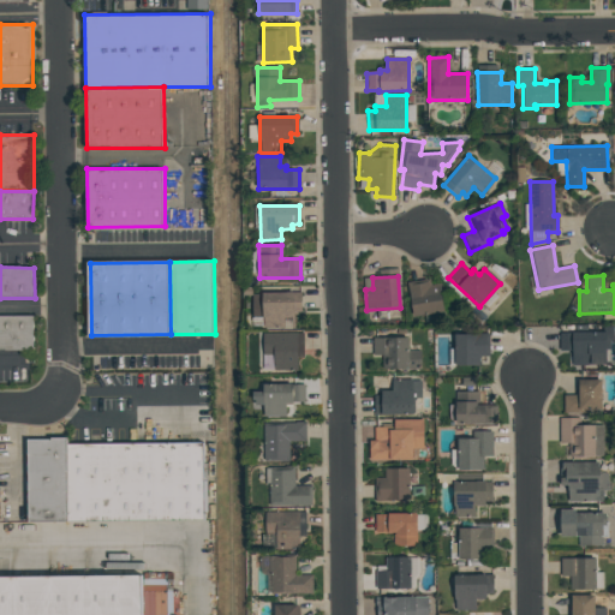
[(406,284),(430,279),(431,285),(439,284),(445,312),(413,318),(406,284)]
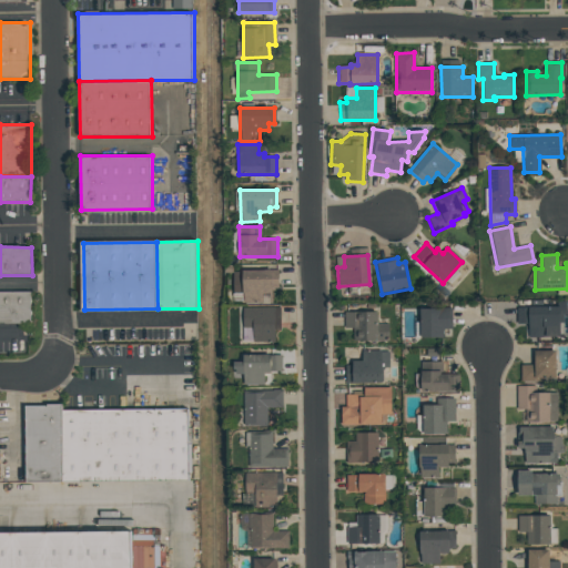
[(241,271),(277,271),(279,287),(271,287),(271,303),(242,303),(241,271)]
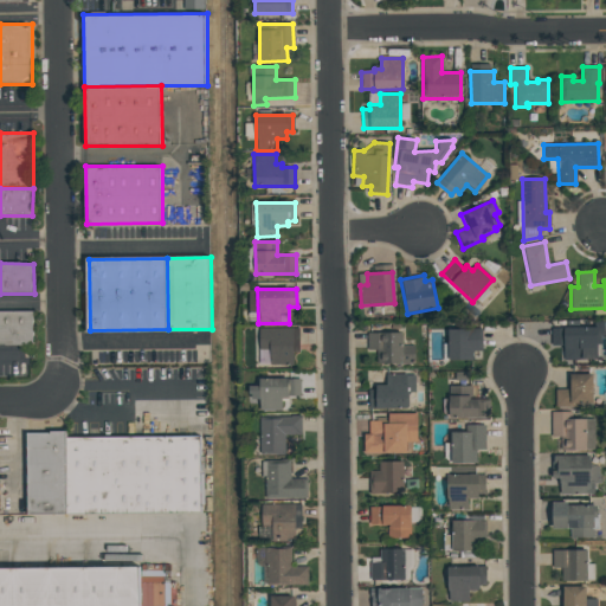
[(0,311),(0,343),(33,343),(33,313),(0,311)]
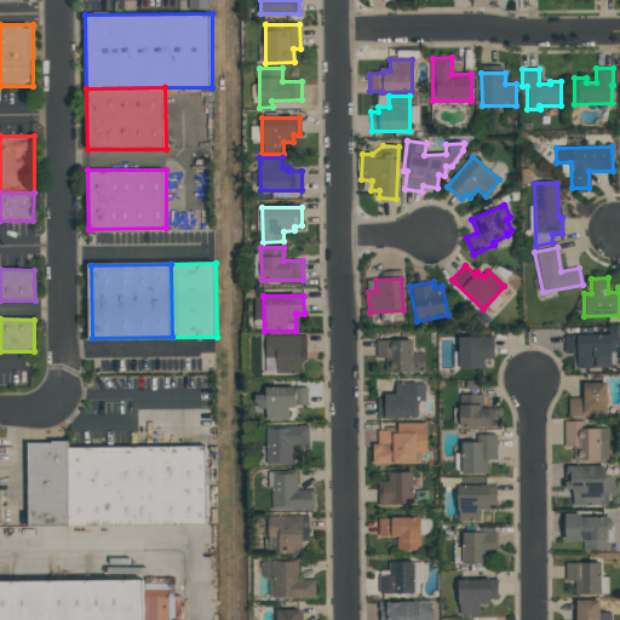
[(563,336),(610,334),(610,368),(577,368),(575,352),(563,354),(563,336)]
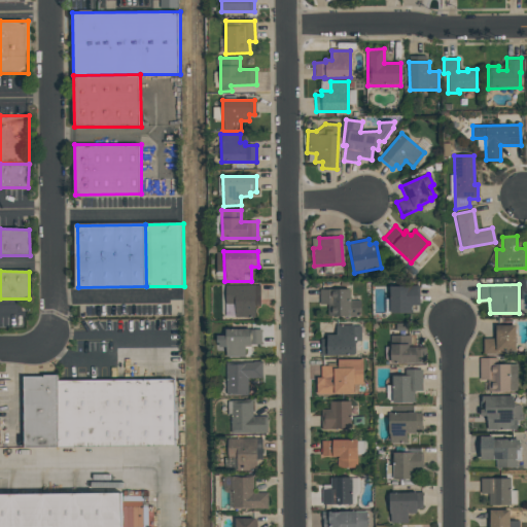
[(224,285),(259,285),(259,306),(254,306),(254,318),(234,318),(234,305),(225,305),(224,285)]
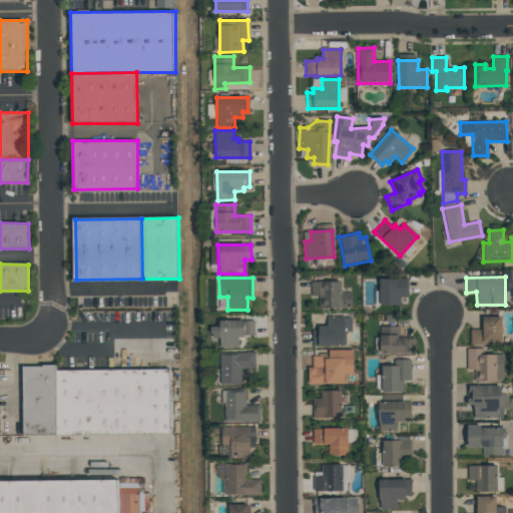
[(408,279),(408,298),(399,298),(399,306),(380,306),(379,280),(408,279)]
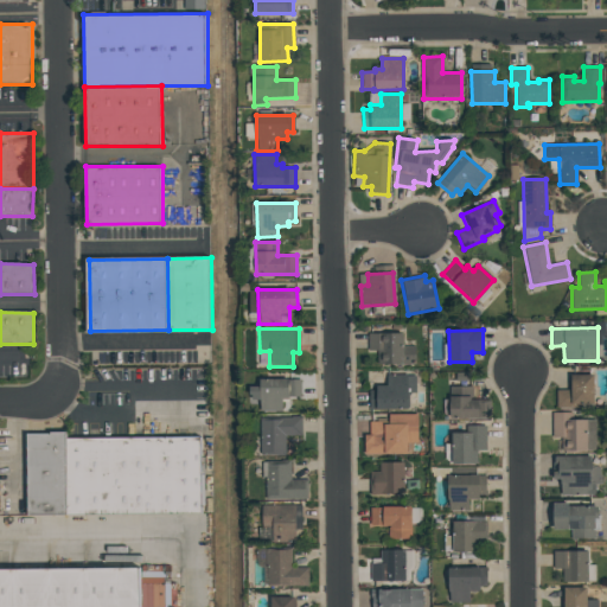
[(368,333),(402,333),(402,347),(414,347),(414,364),(377,365),(377,351),(368,351),(368,333)]
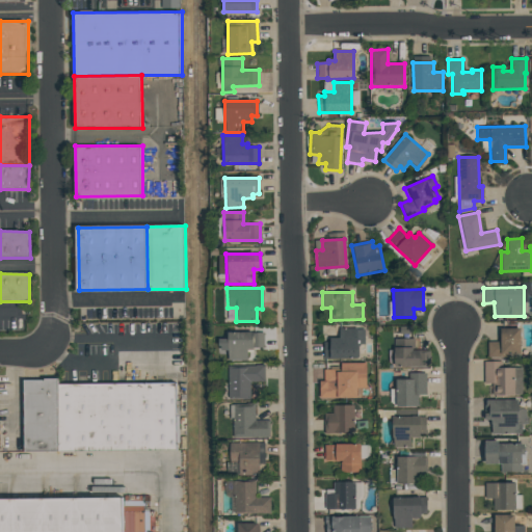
[(338,328),(354,328),(354,330),(362,329),(363,345),(356,345),(356,358),(323,360),(322,342),(328,342),(328,338),(339,338),(338,328)]
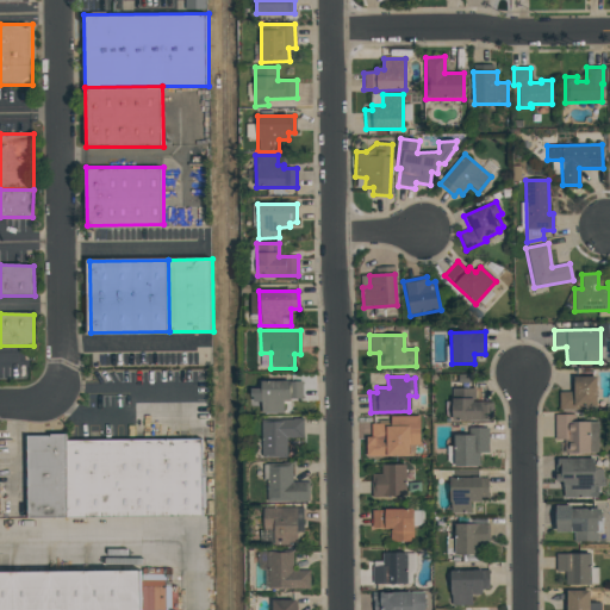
[(571,377),(596,377),(596,406),(580,406),(580,410),(558,410),(558,392),(571,392),(571,377)]
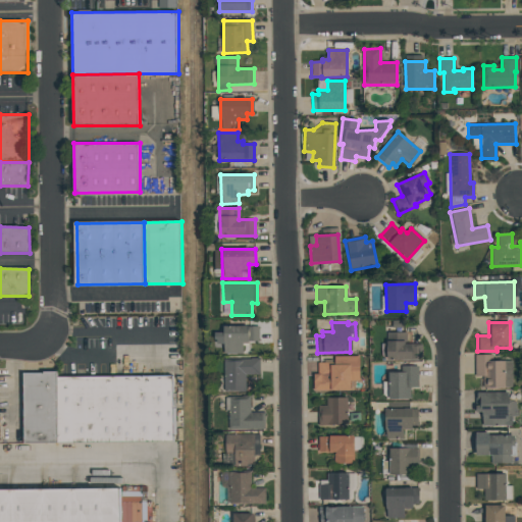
[(222,326),(258,326),(258,342),(248,342),(248,344),(242,344),(242,354),(223,354),(223,345),(216,345),(216,341),(214,341),(214,332),(222,332),(222,326)]
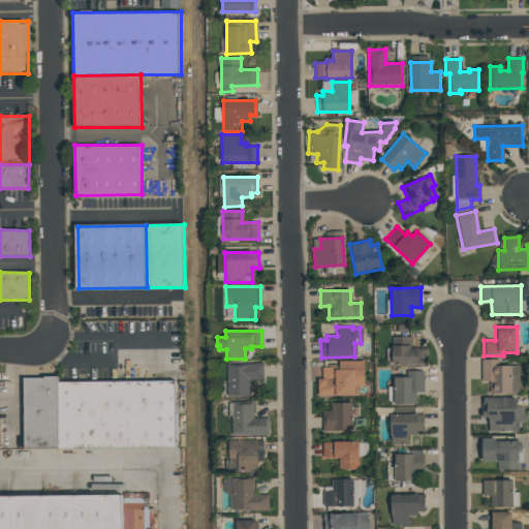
[(391,337),(411,337),(411,347),(427,347),(427,365),(392,366),(391,337)]
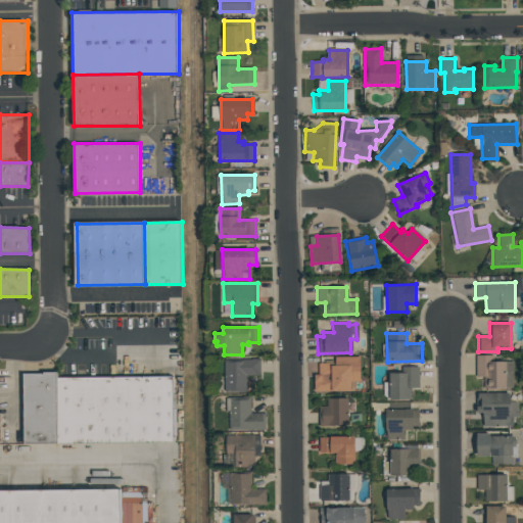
[(482,389),(482,377),(475,377),(475,355),(493,355),(493,362),(513,362),(513,389),(482,389)]
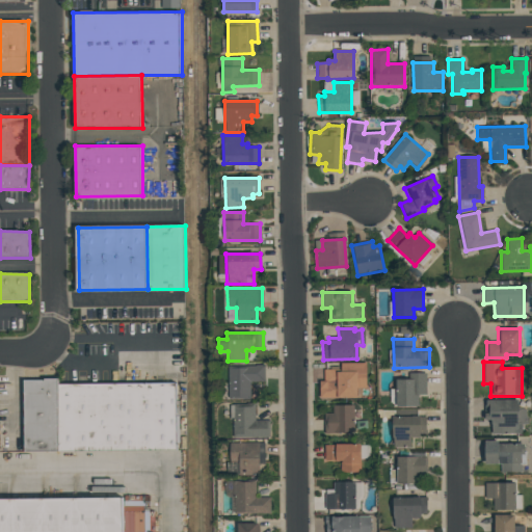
[(365,364),(365,388),(355,388),(355,398),(318,398),(318,381),(322,381),(322,370),(339,370),(339,364),(365,364)]
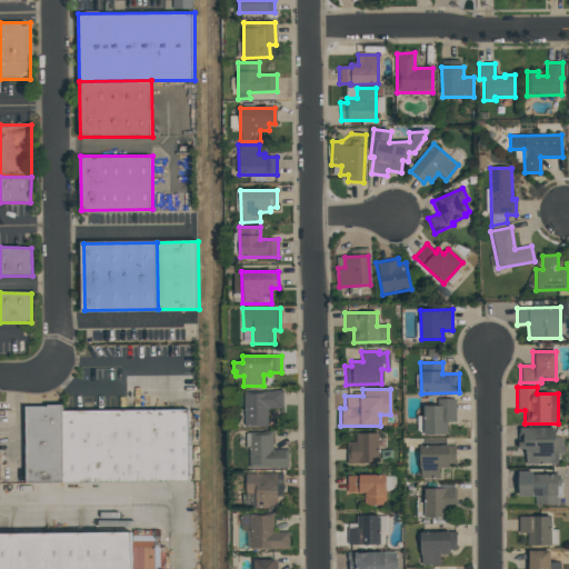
[(243,392),(282,391),(282,409),(268,409),(268,428),(259,428),(259,426),(245,427),(243,392)]
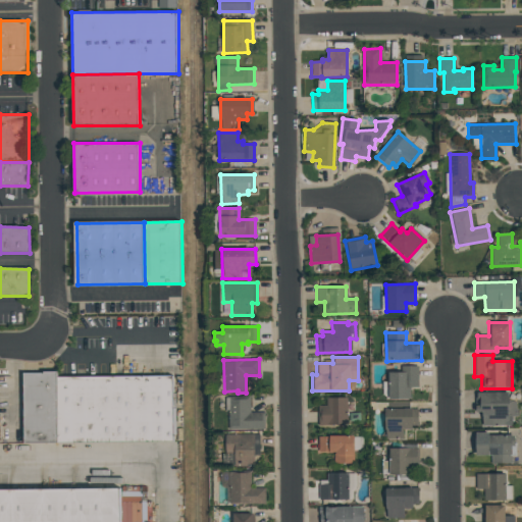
[(400,367),(417,366),(417,387),(409,387),(410,399),(388,399),(387,372),(400,372),(400,367)]
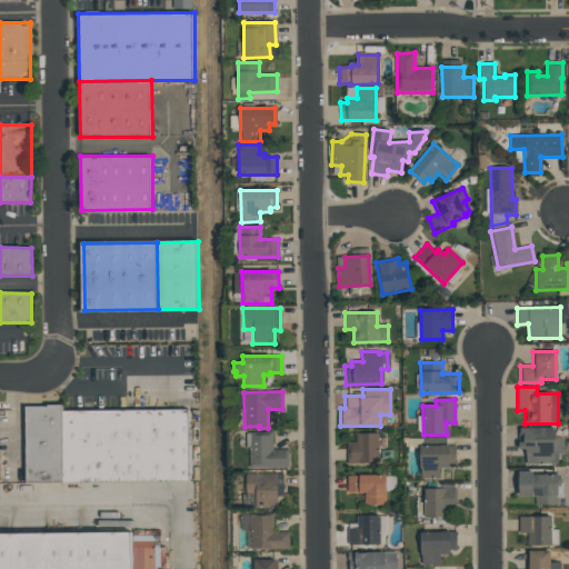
[(61,482),(26,483),(25,407),(60,406),(61,482)]
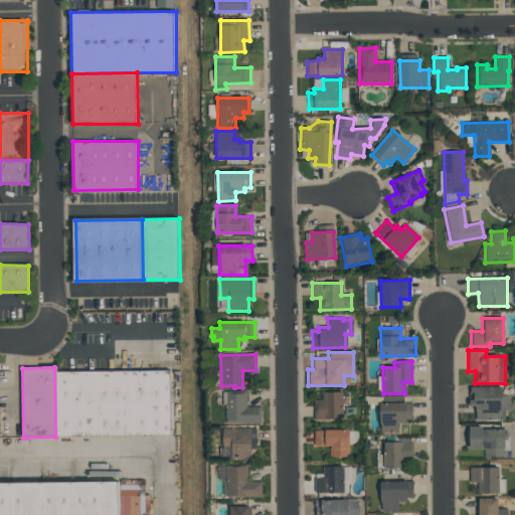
[(57,373),(169,371),(170,436),(58,438),(57,373)]
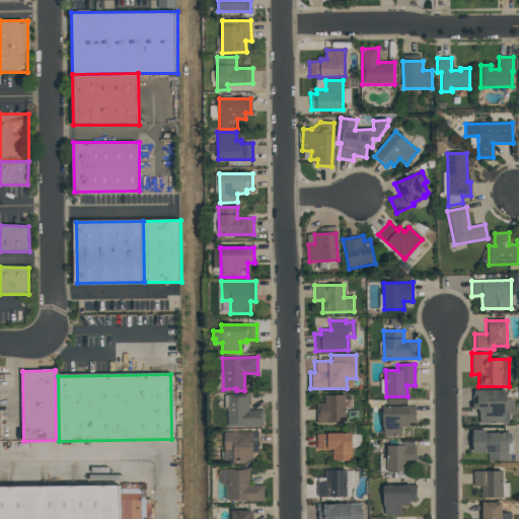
[(472,390),(505,389),(505,398),(512,398),(512,406),(514,406),(514,415),(508,415),(508,424),(478,425),(477,410),(472,410),(472,390)]
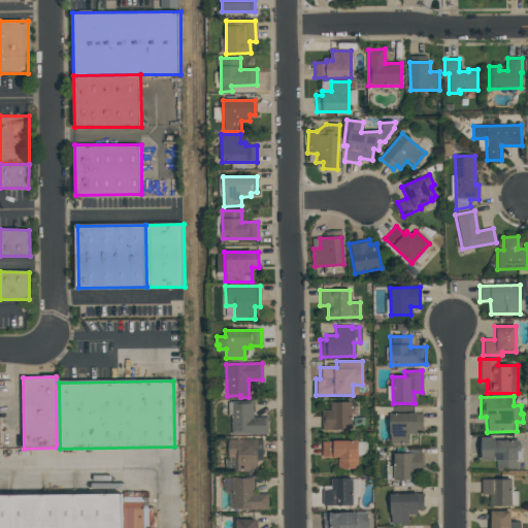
[(232,401),(253,401),(253,418),(266,418),(267,434),(231,435),(230,417),(232,417),(232,401)]
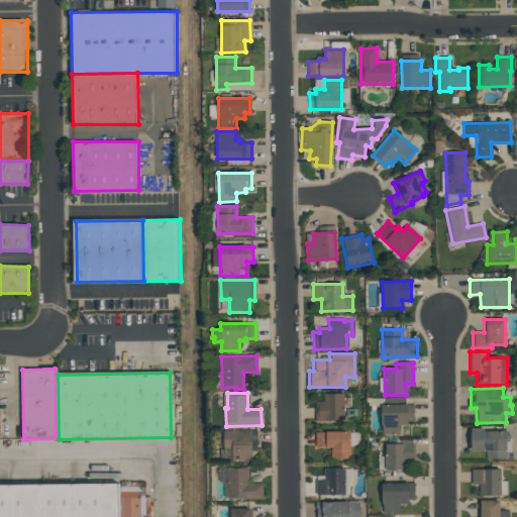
[(322,394),(343,394),(343,420),(314,421),(314,402),(322,402),(322,394)]
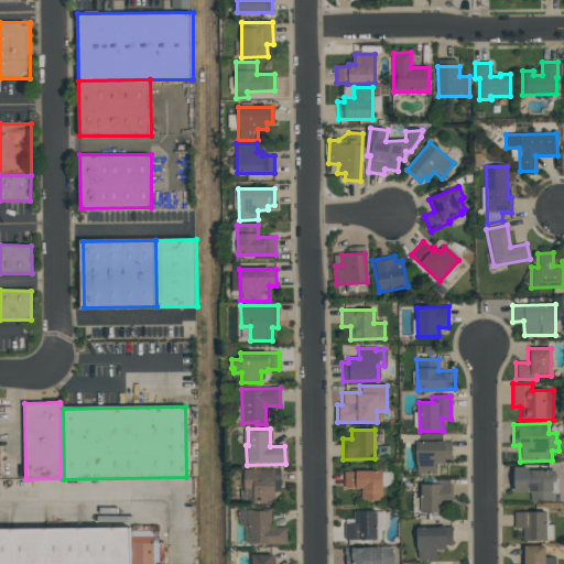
[(415,442),(451,442),(451,459),(444,459),(444,464),(434,464),(434,475),(415,475),(415,442)]
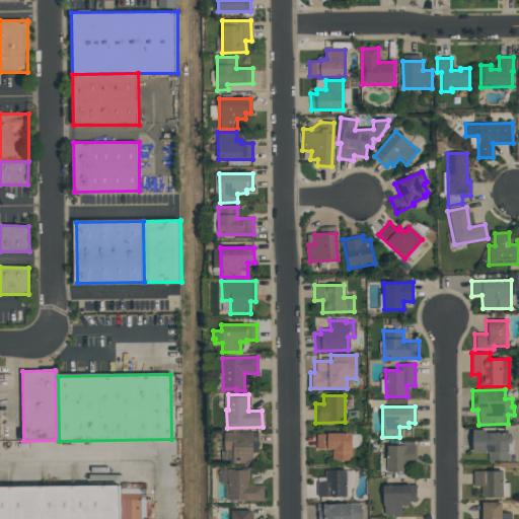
[(471,430),(485,430),(485,433),(511,433),(511,453),(507,453),(508,461),(488,461),(488,453),(471,453),(471,430)]
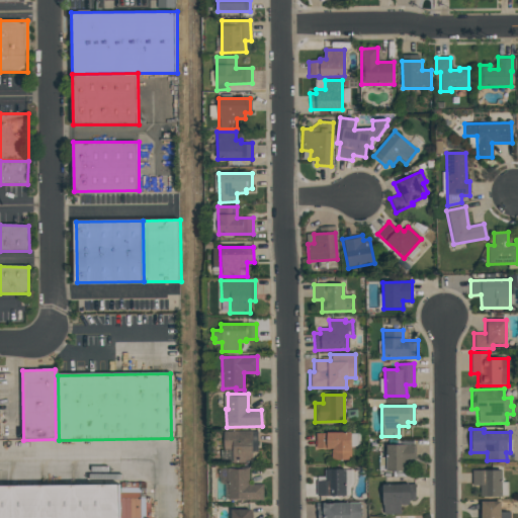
[(223,432),(257,432),(257,452),(252,452),(252,463),(232,464),(232,448),(223,448),(223,432)]
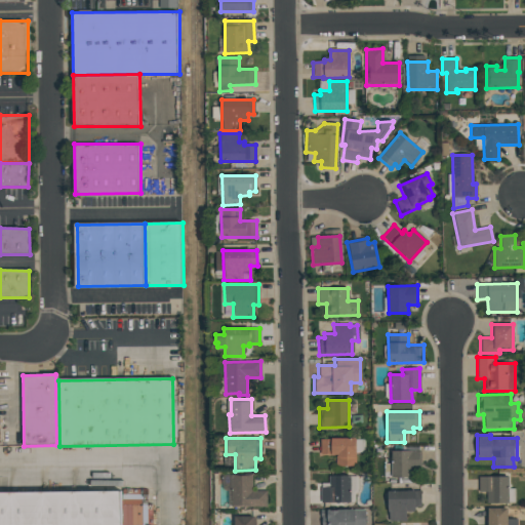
[(319,439),(355,439),(355,467),(335,467),(334,455),(327,455),(327,453),(319,453),(319,439)]
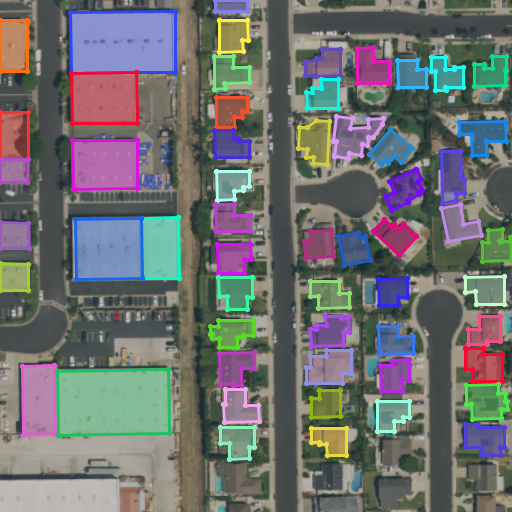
[(380,440),(412,440),(412,458),(404,458),(404,466),(381,466),(380,440)]
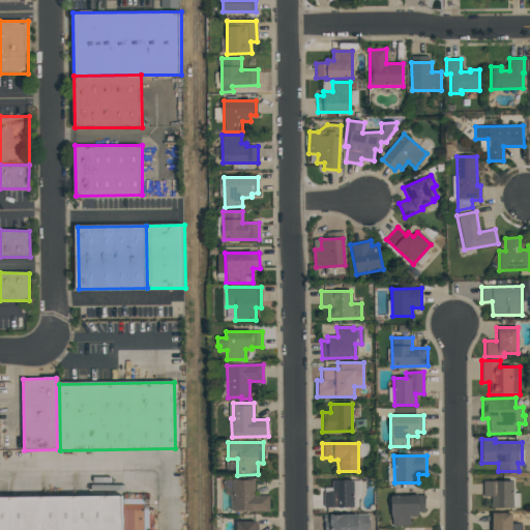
[(232,479),(254,479),(254,496),(268,496),(268,512),(233,512),(232,479)]
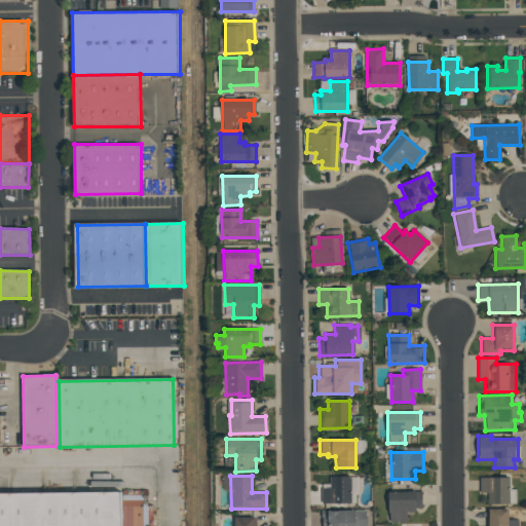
[(329,478),(349,477),(350,503),(321,503),(321,489),(329,489),(329,478)]
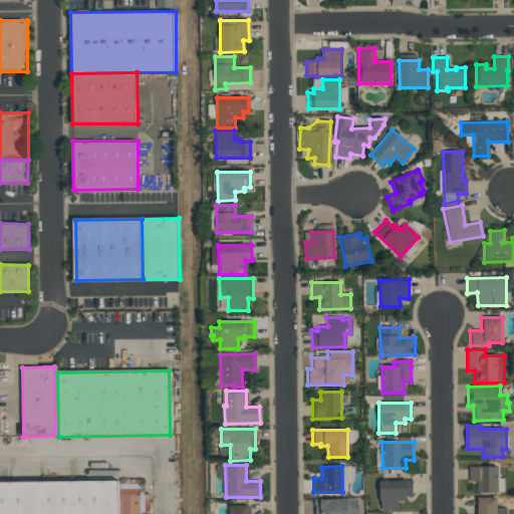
[(468,467),(497,467),(497,493),(476,493),(475,482),(468,482),(468,467)]
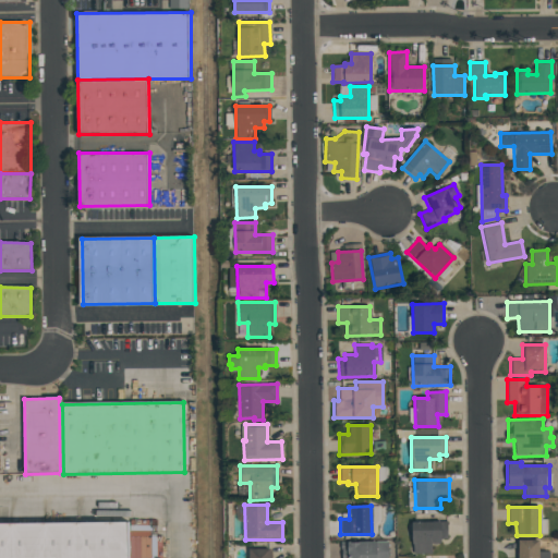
[(446,522),(446,540),(439,540),(439,544),(431,544),(431,555),(412,555),(412,523),(446,522)]
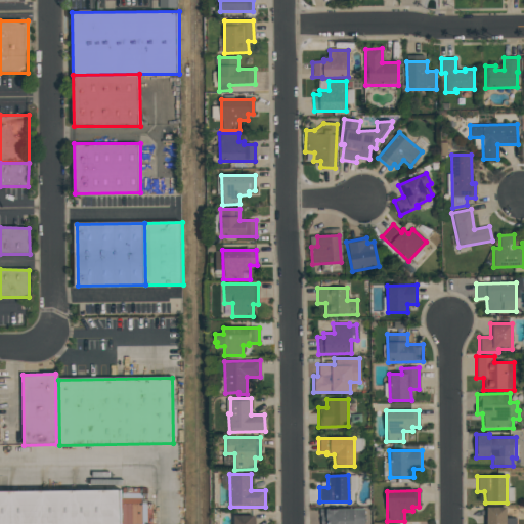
[(130,493),(131,523),(151,523),(151,503),(147,503),(147,492),(130,493)]
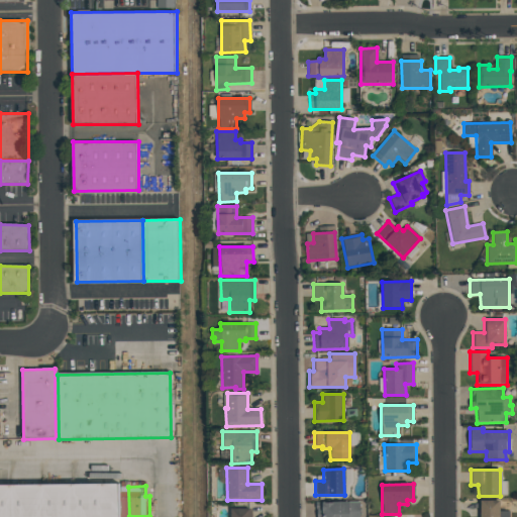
[(0,516),(0,488),(118,487),(118,516),(0,516)]
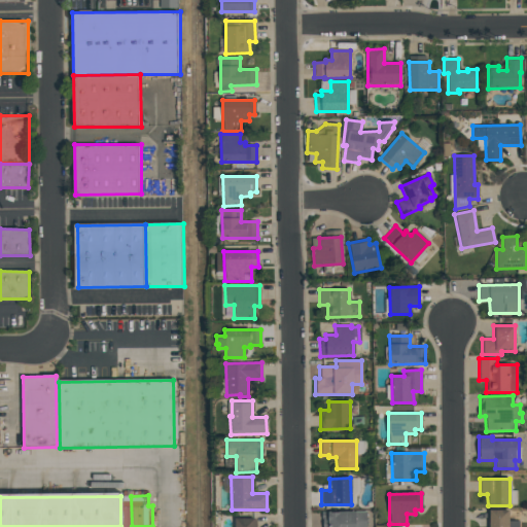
[(487,526),(487,510),(508,510),(508,522),(519,522),(519,526),(487,526)]
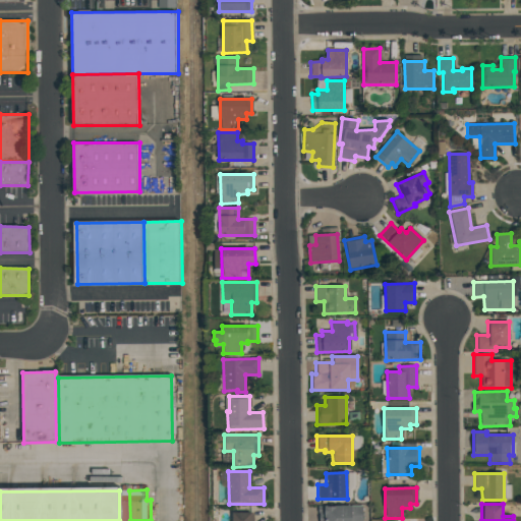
[(316,520),(316,507),(361,506),(361,520),(316,520)]
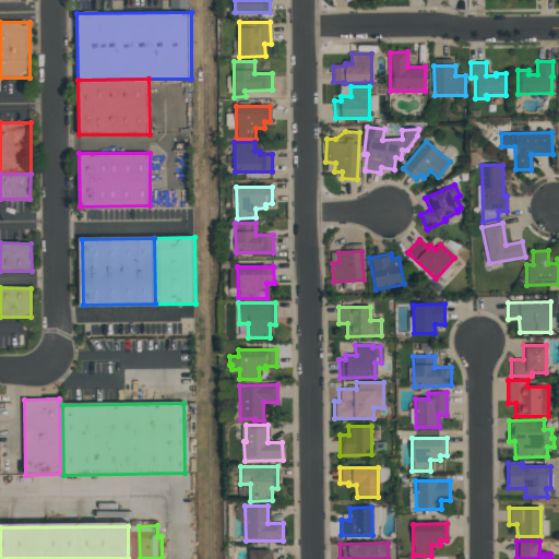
[(271,558),(271,549),(250,549),(250,558),(271,558)]
